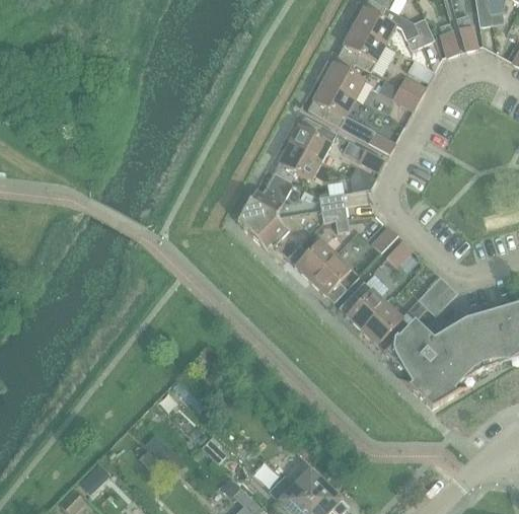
[(385,7),(374,0),(368,0),(354,25),(385,44),(396,24),(400,27),(411,50),(422,45),(413,22),(414,22),(385,7)]
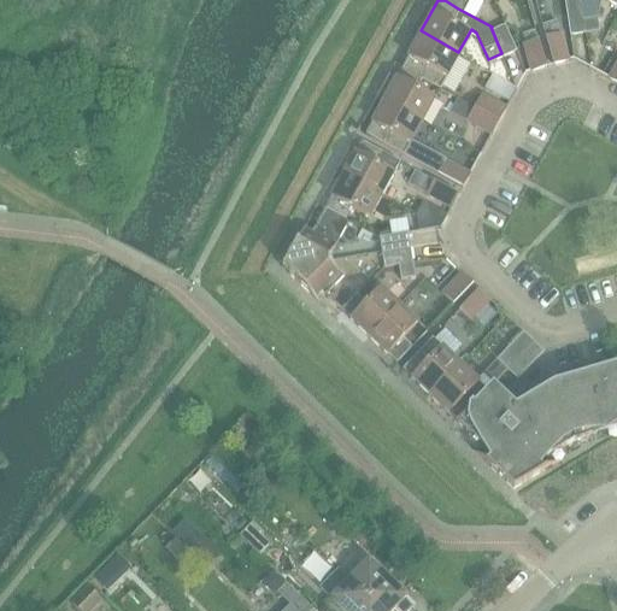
[(564,0),(569,31),(585,29),(582,15),(580,0),(564,0)]
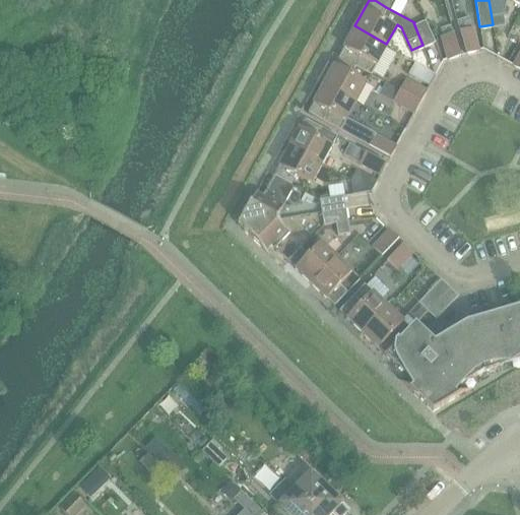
[(491,12),(493,24),(505,22),(504,10),(491,12)]
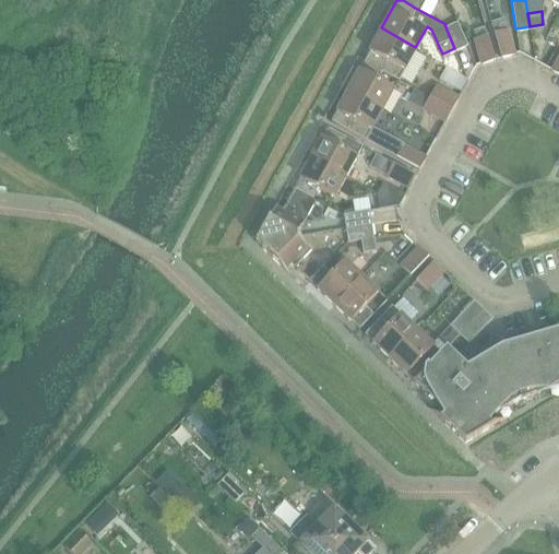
[(444,24),(454,48),(467,43),(458,19),(445,24),(444,24)]
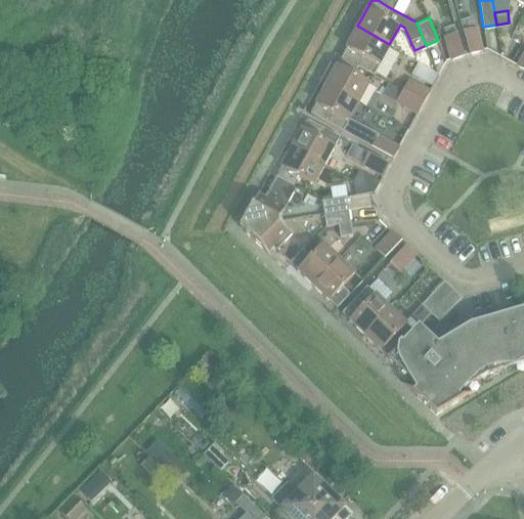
[(461,19),(463,29),(470,52),(482,48),(476,25),(472,26),(471,20),(466,17),(461,19)]
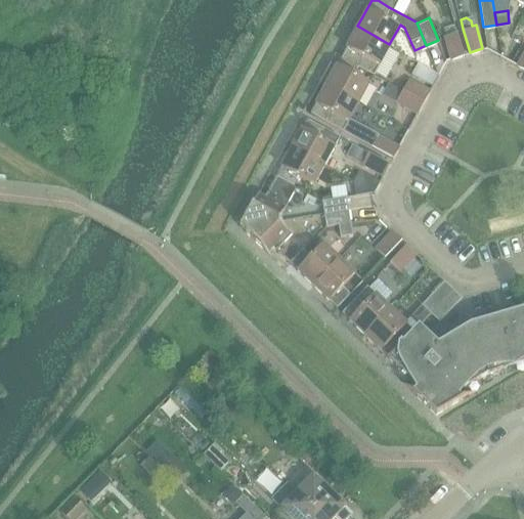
[(443,25),(446,33),(444,34),(451,57),(464,53),(456,30),(454,22),(443,25)]
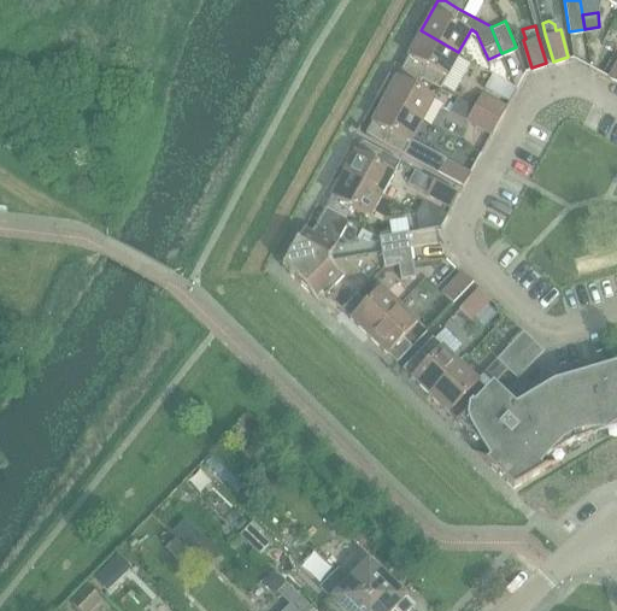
[(421,30),(407,53),(401,64),(422,75),(422,76),(440,86),(458,52),(421,30)]
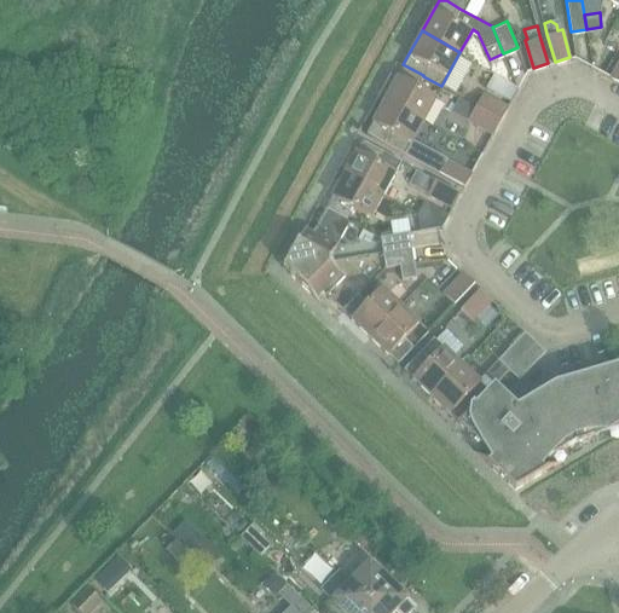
[(385,97),(423,119),(435,96),(417,85),(423,76),(423,75),(403,64),(385,97)]
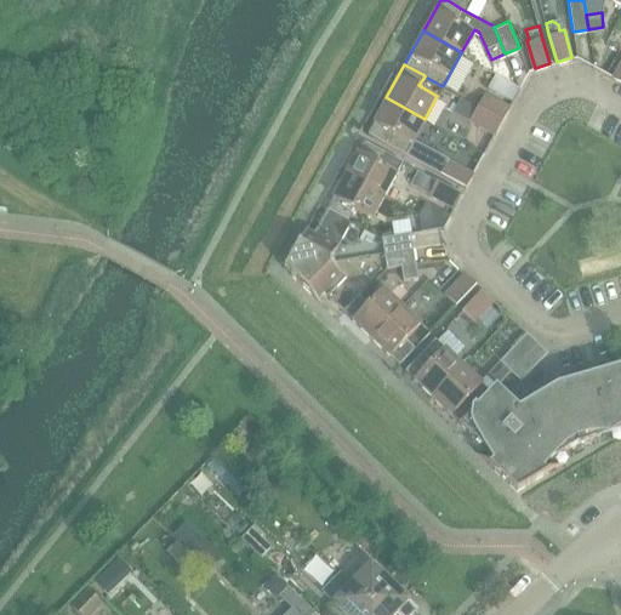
[(477,104),(502,119),(510,104),(484,91),(477,104)]
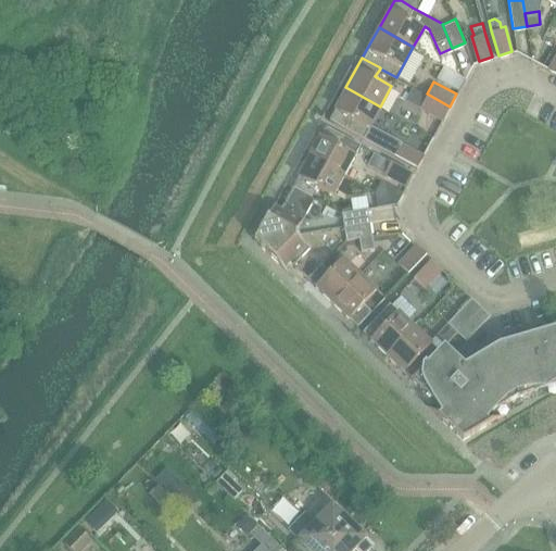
[(380,107),(345,87),(329,117),(417,165),(424,153),(401,141),(370,124),(380,107)]
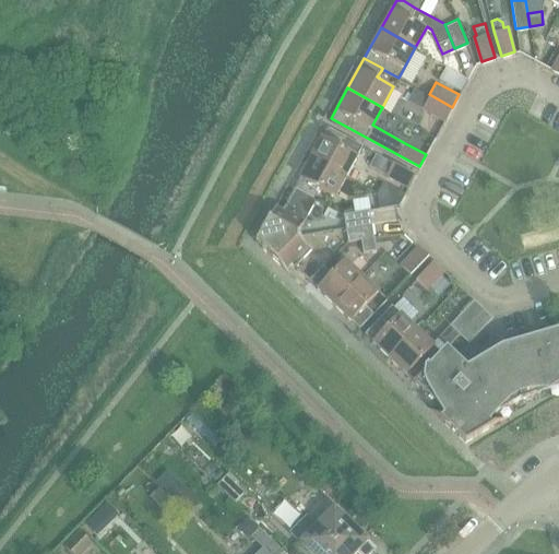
[(452,107),(429,94),(423,106),(445,119),(452,107)]
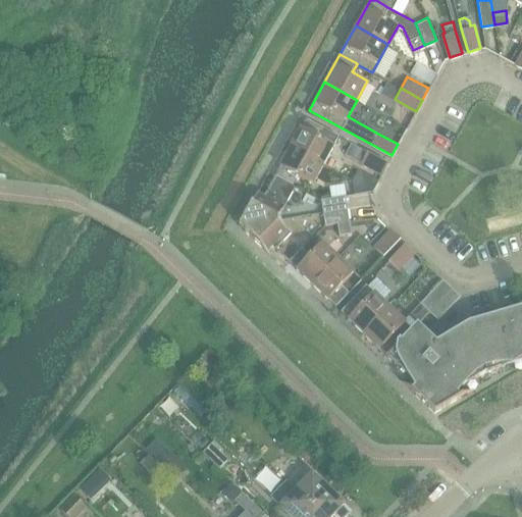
[(290,145),(322,163),(333,144),(318,135),(323,125),(306,116),(290,145)]
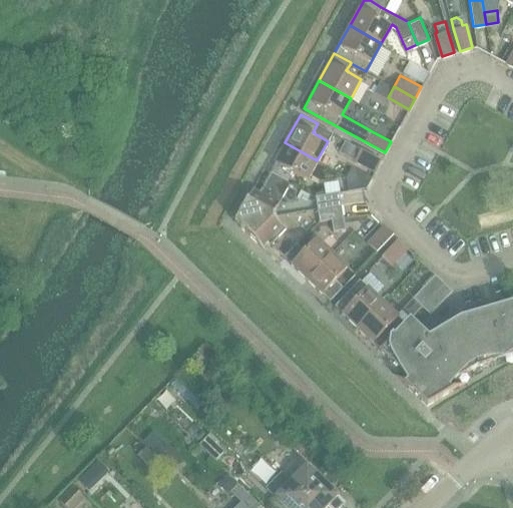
[(270,170),(286,179),(291,170),(307,178),(317,160),(285,142),(270,170)]
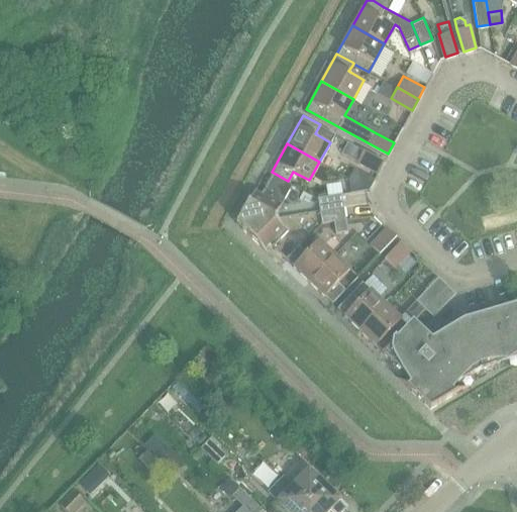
[(378,171),(384,160),(364,147),(356,160),(378,171)]
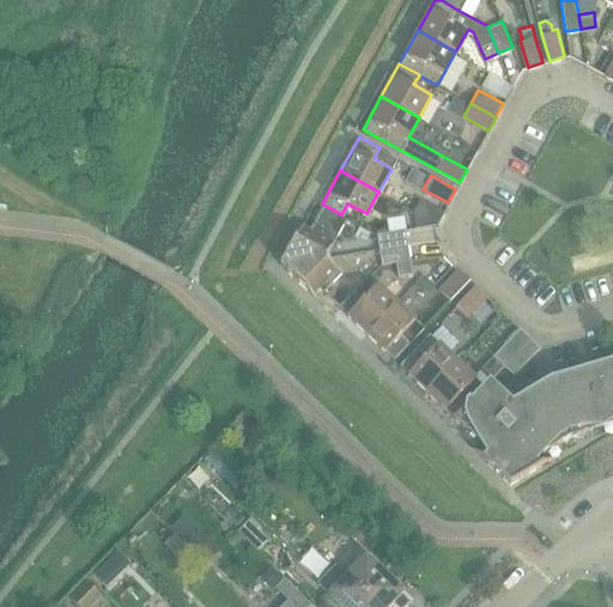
[(414,224),(439,220),(444,210),(419,196),(413,210),(414,224)]
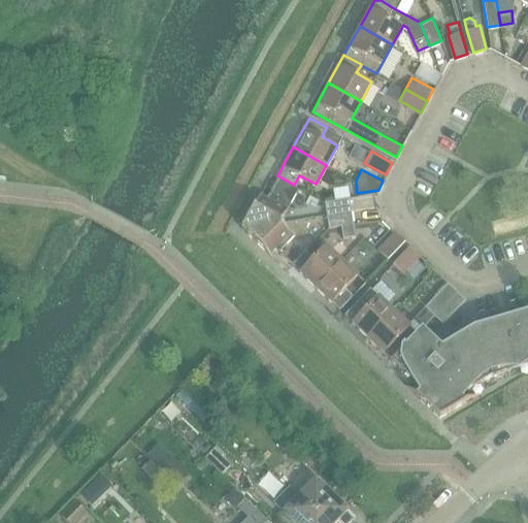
[(259,192),(240,225),(245,224),(281,219),(281,218),(298,187),(294,185),(277,175),(266,196),(259,192)]
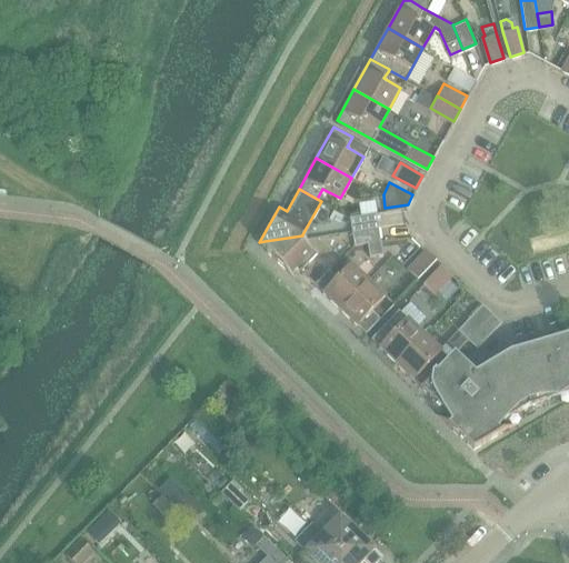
[(362,212),(376,210),(373,197),(360,199),(362,212)]
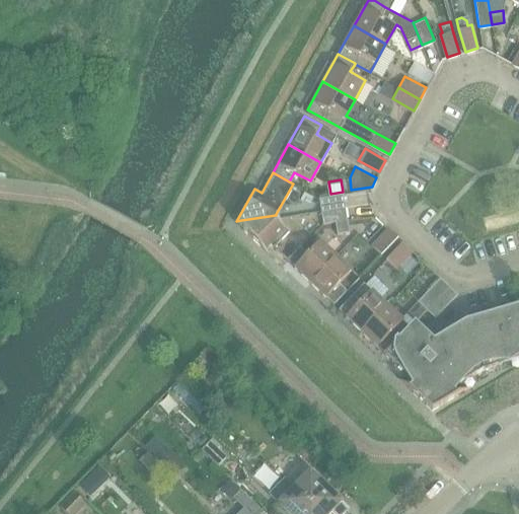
[(320,208),(345,205),(343,192),(330,194),(318,196),(320,208)]
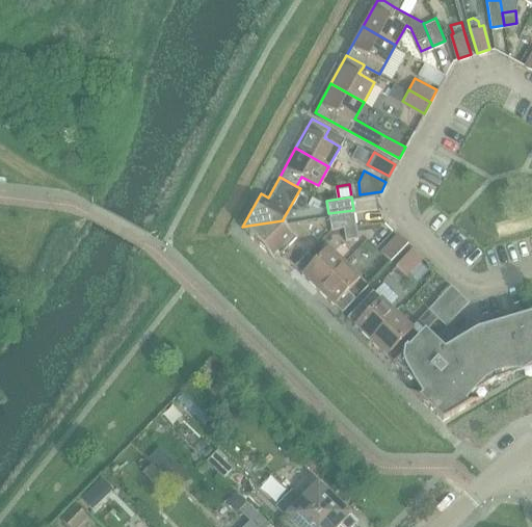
[(353,210),(328,213),(330,227),(343,225),(355,222),(353,210)]
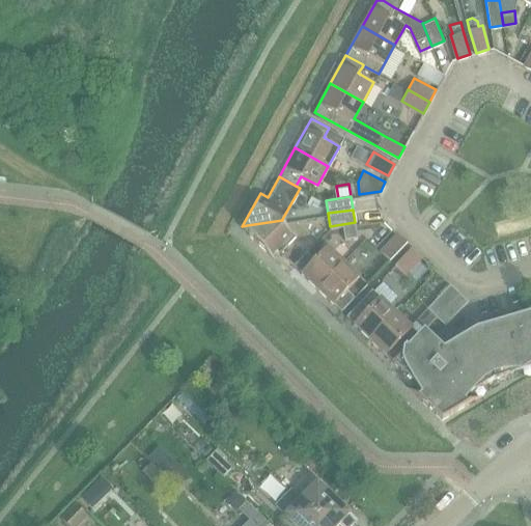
[(282,220),(247,225),(242,226),(270,252),(275,246),(281,252),(282,252),(280,249),(296,233),(282,221),(282,220)]
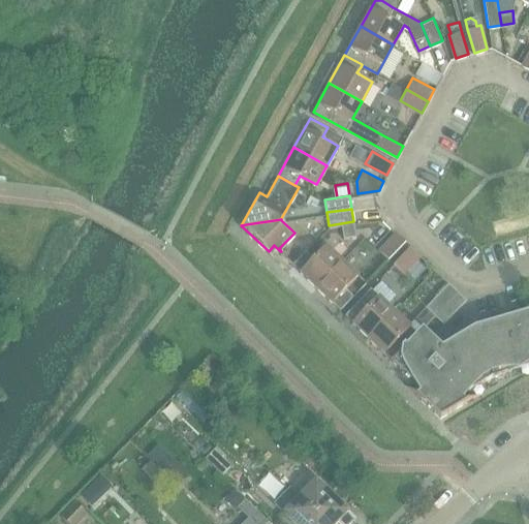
[(309,247),(328,228),(320,220),(302,240),(309,247)]
